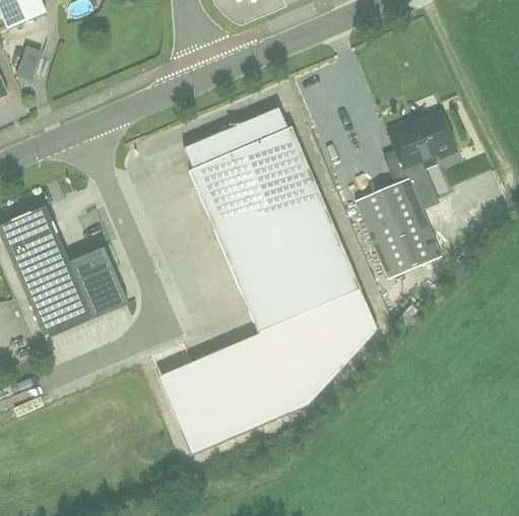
[(0,0),(0,6),(9,27),(47,11),(42,0),(0,0)]
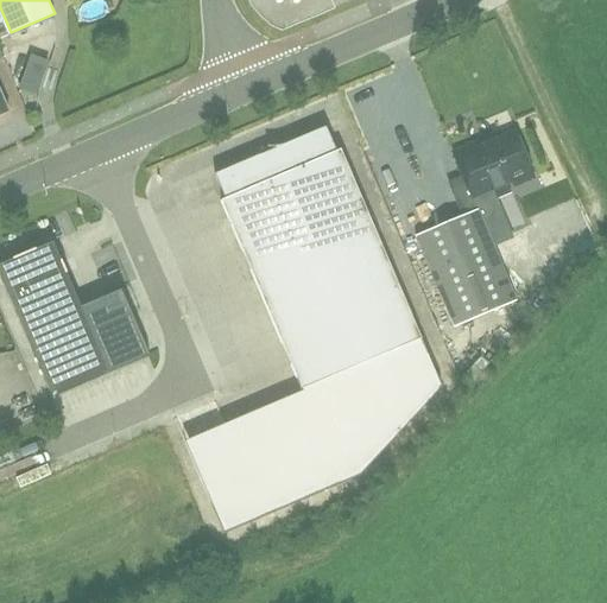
[(0,109),(10,106),(0,82),(0,109)]
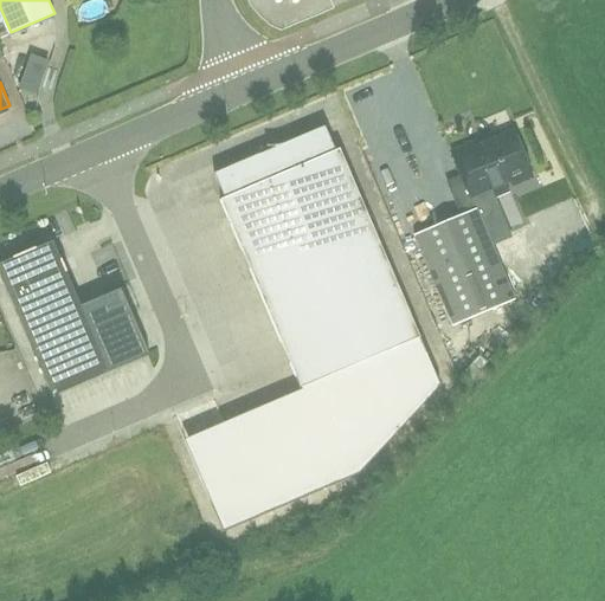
[(420,335),(340,146),(335,147),(326,123),(214,170),(225,194),(220,196),(302,387),(224,420),(250,480),(211,498),(224,529),(359,472),(442,385),(420,335)]
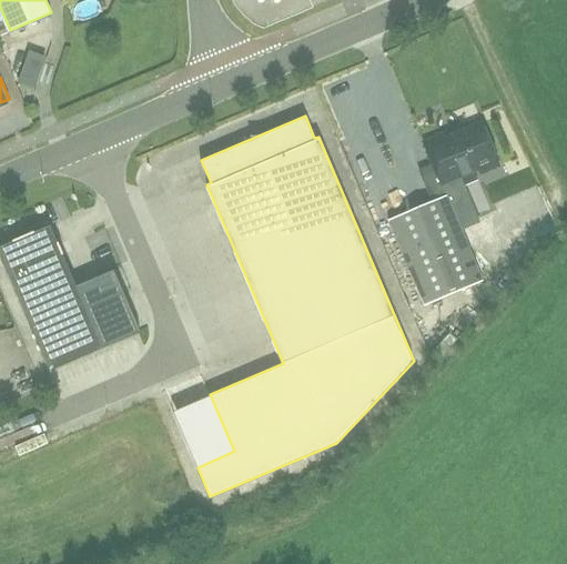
[(447,131),(424,140),(441,181),(479,165),(484,169),(493,164),(493,160),(497,158),(482,121),(448,134),(447,131)]
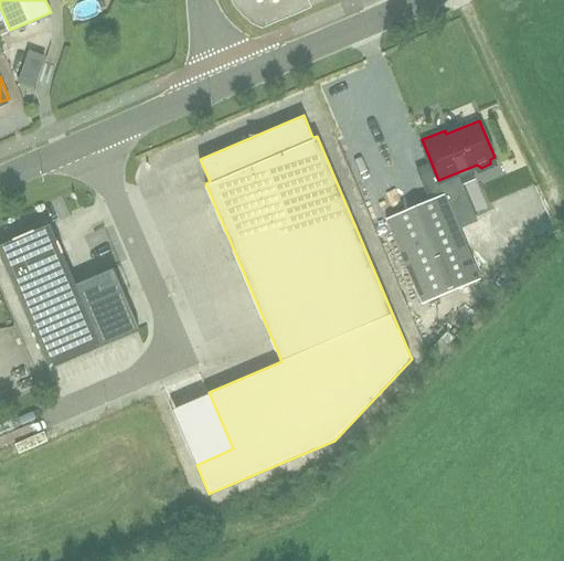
[(459,229),(444,192),(386,217),(423,300),(479,276),(459,229)]
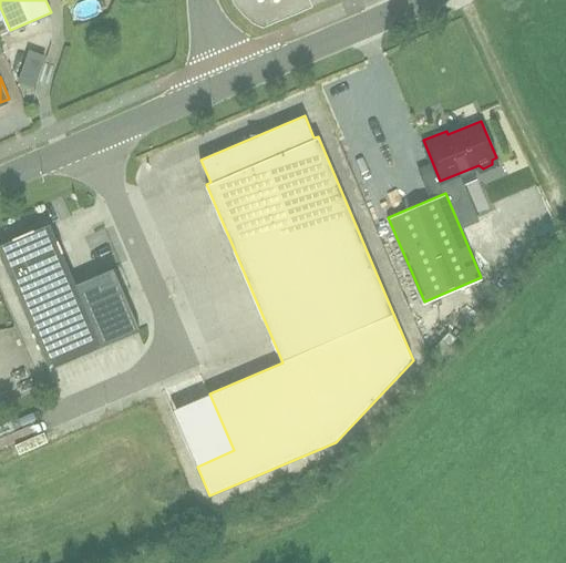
[(50,223),(0,244),(0,249),(51,368),(140,329),(123,287),(85,304),(50,223)]
